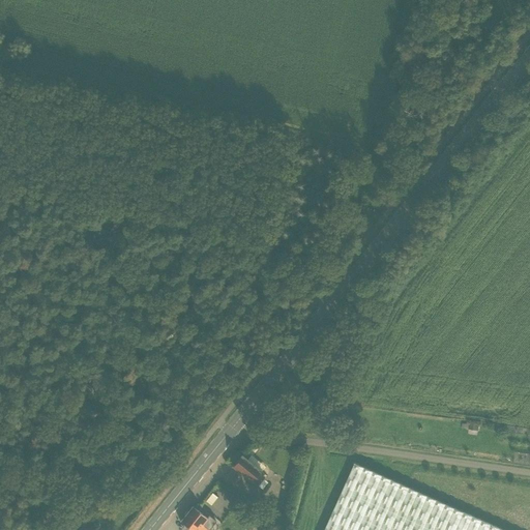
[(242,455),(233,466),(257,486),(263,478),(260,476),(263,472),(242,455)]
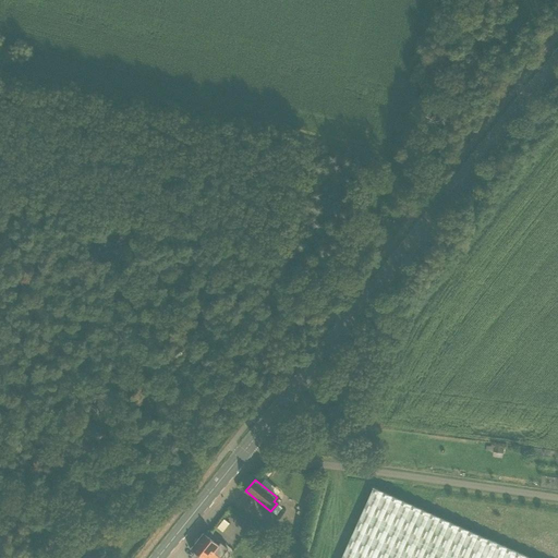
[(531,557),(374,488),(341,557),(531,557)]
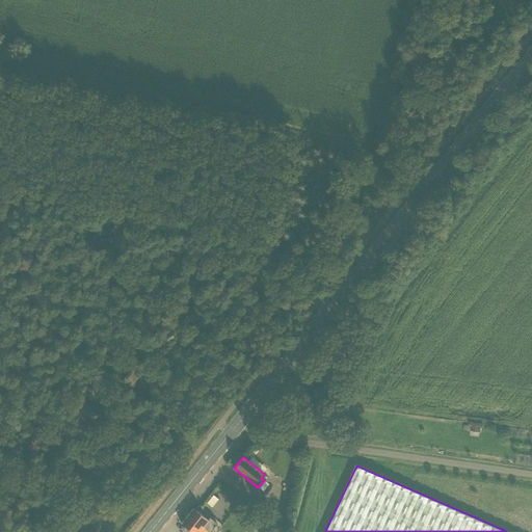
[(207,503),(212,507),(218,499),(213,495),(207,503)]
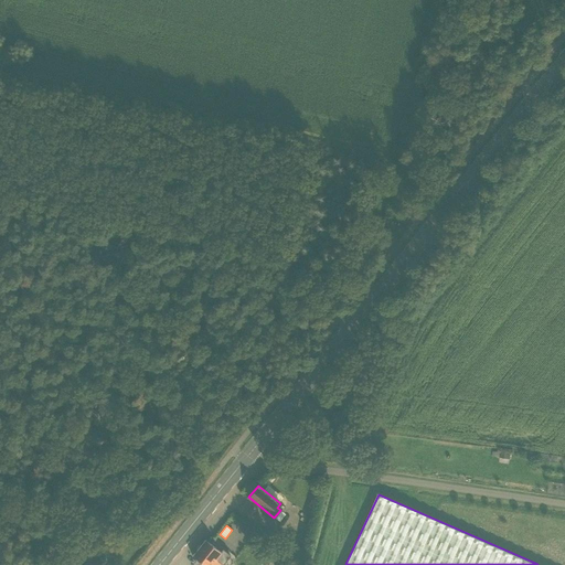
[(298,552),(301,546),(290,539),(286,544),(298,552)]
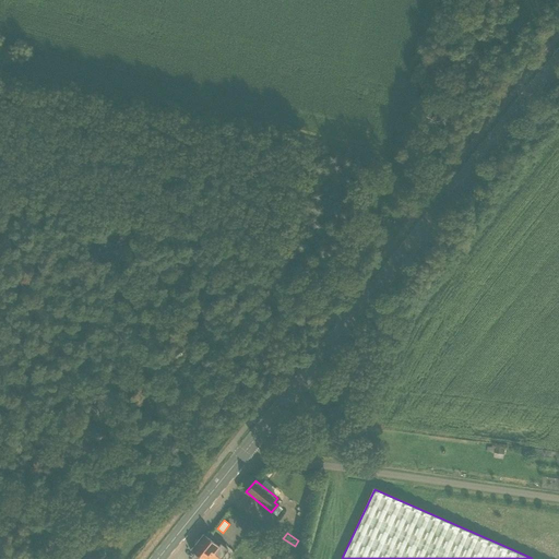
[(191,549),(190,549),(201,558),(219,558),(221,558),(213,552),(218,546),(203,534),(191,549)]
